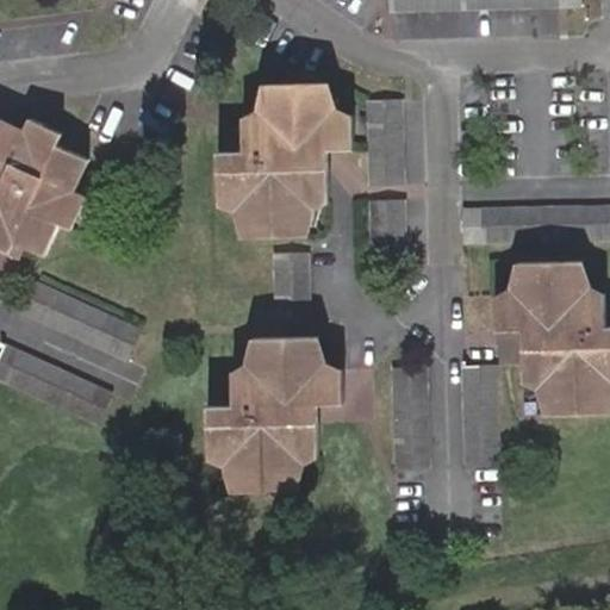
[(388,0),(390,11),(558,8),(556,0),(388,0)]
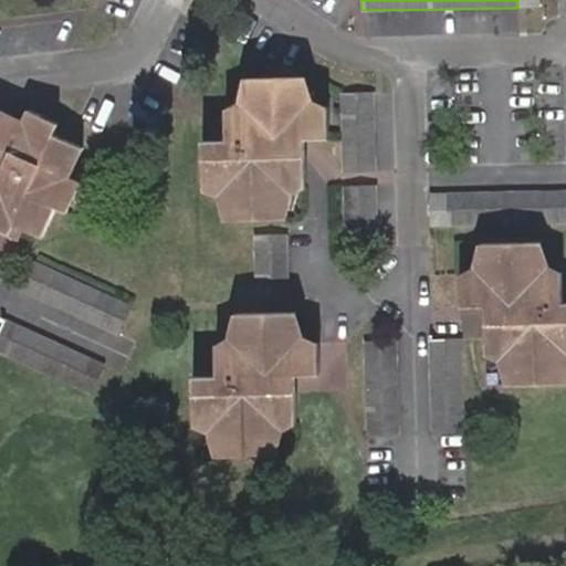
[(279,188),(293,188),(303,188),(300,138),(326,137),(325,107),(311,107),(297,107),(296,76),(245,77),(247,108),(232,108),(222,108),(224,139),(198,140),(200,190),(213,190),(228,190),(230,221),(279,220),(279,188)]
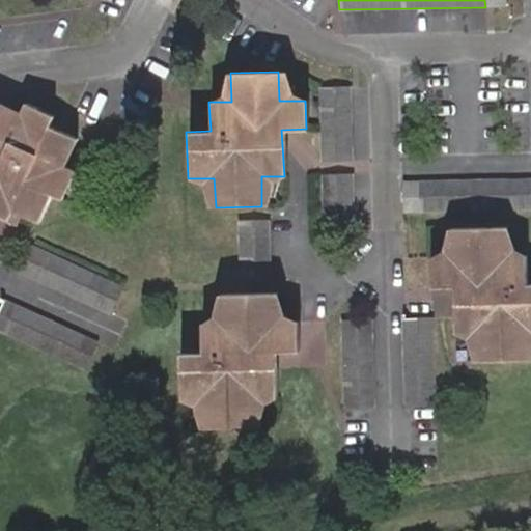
[(279,101),(291,101),(284,72),(278,72),(279,101)]
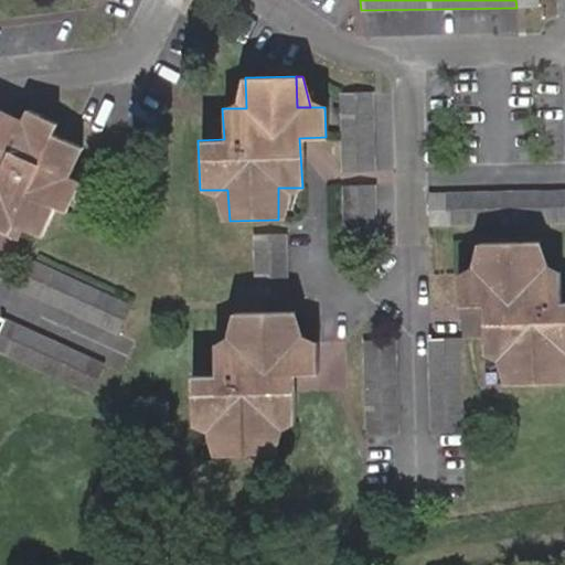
[(246,108),(245,77),(241,77),(232,108),(246,108)]
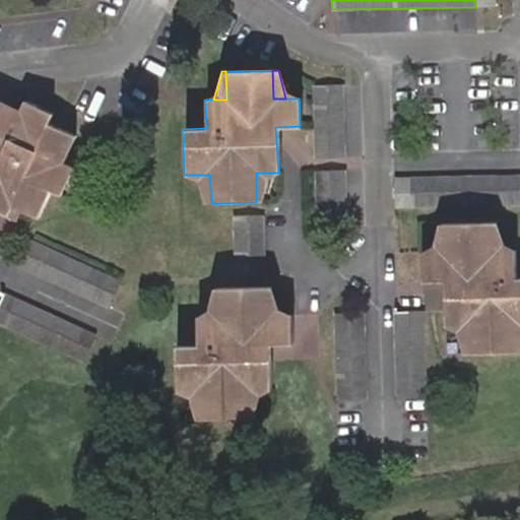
[(342,156),(340,84),(312,85),(314,156),(342,156)]
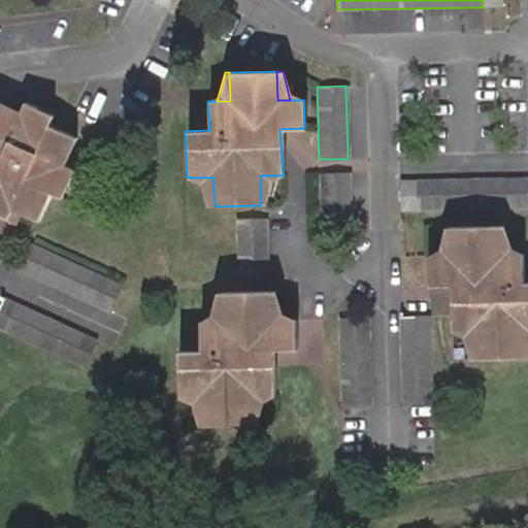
[(34,119),(37,108),(26,102),(21,113),(0,104),(0,218),(5,222),(11,209),(38,223),(51,194),(58,178),(68,183),(74,170),(64,165),(75,139),(48,126),(34,119)]
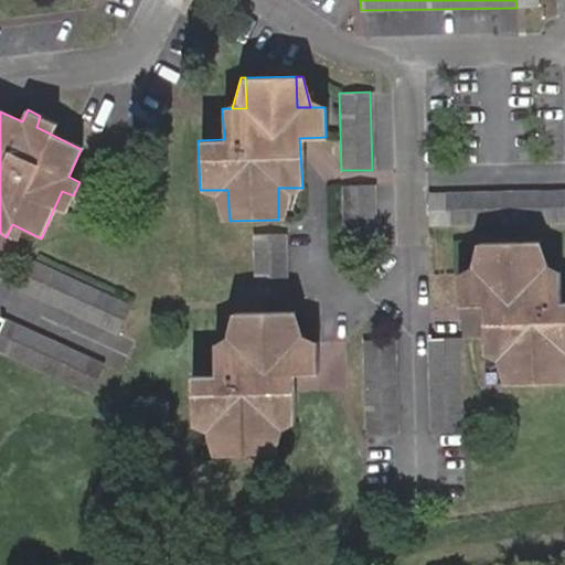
[(57,125),(40,116),(36,127),(52,135),(57,125)]
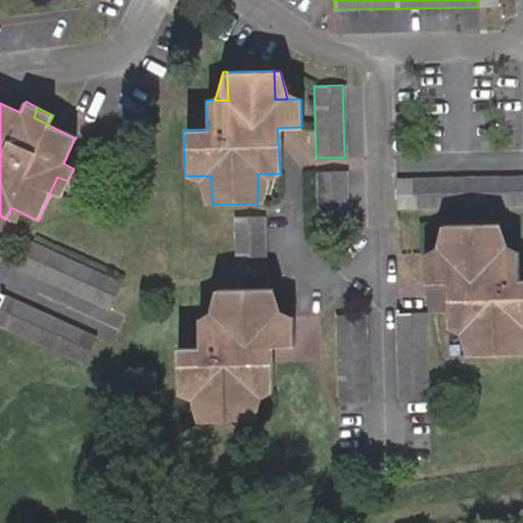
[(347,229),(345,173),(317,173),(318,230),(347,229)]
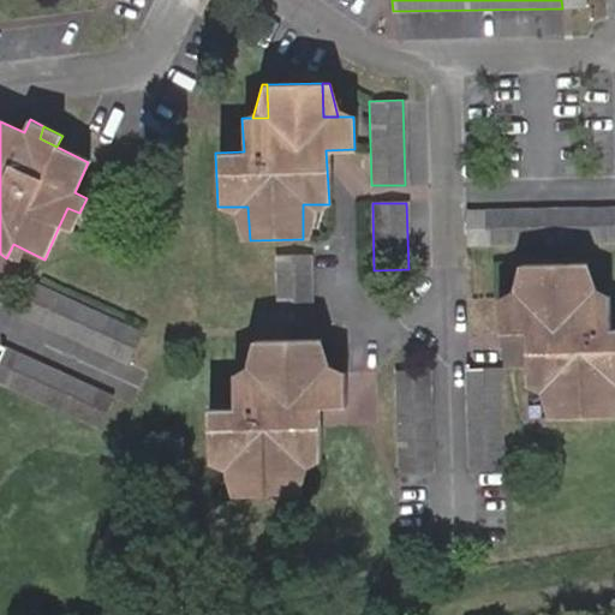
[(309,239),(318,204),(303,204),(303,239),(309,239)]
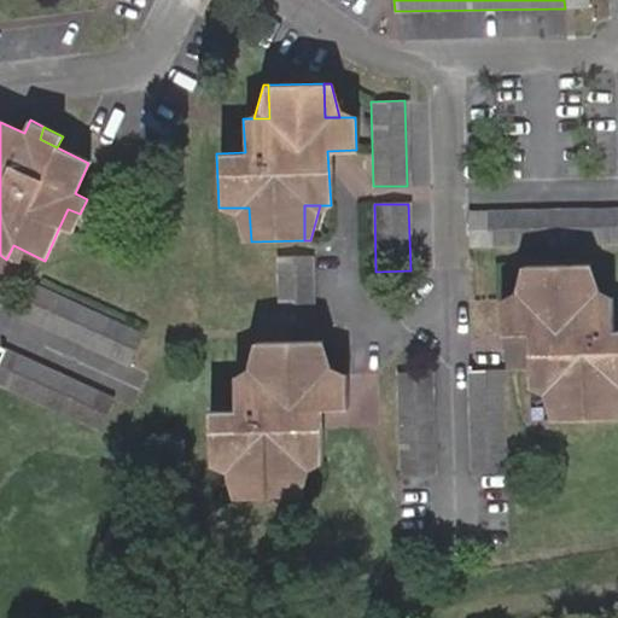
[(244,242),(251,242),(249,208),(233,208),(244,242)]
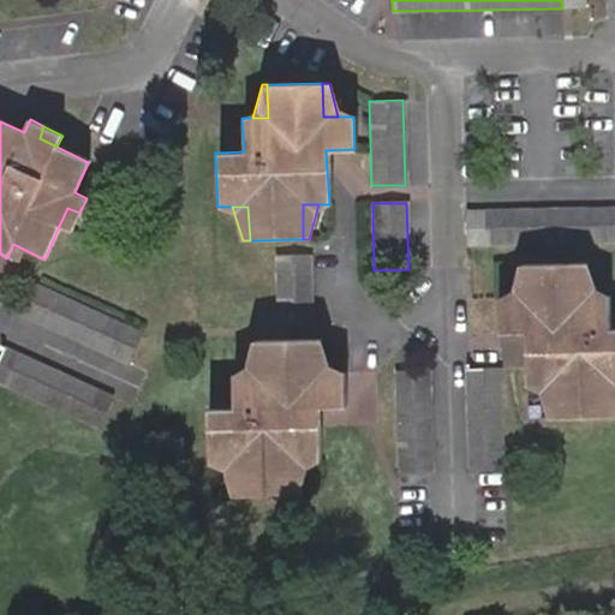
[(71,232),(79,213),(67,208),(59,226),(71,232)]
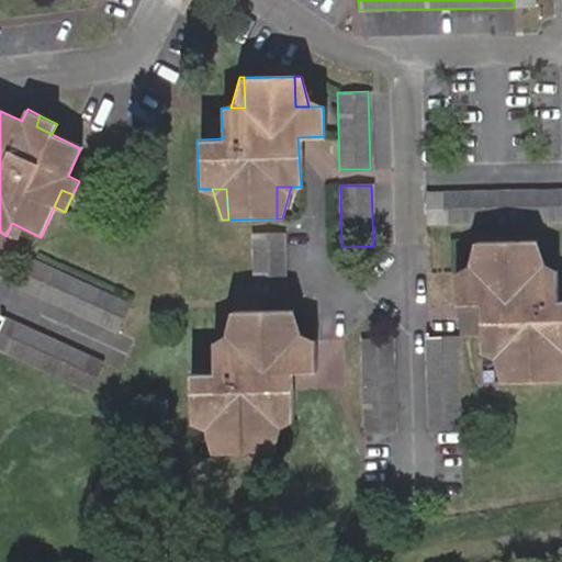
[(561,190),(445,192),(445,223),(561,221),(561,190)]
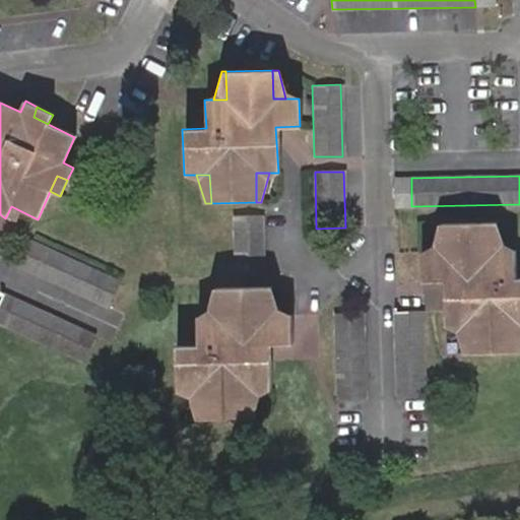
[(262,272),(260,215),(233,216),(235,272),(262,272)]
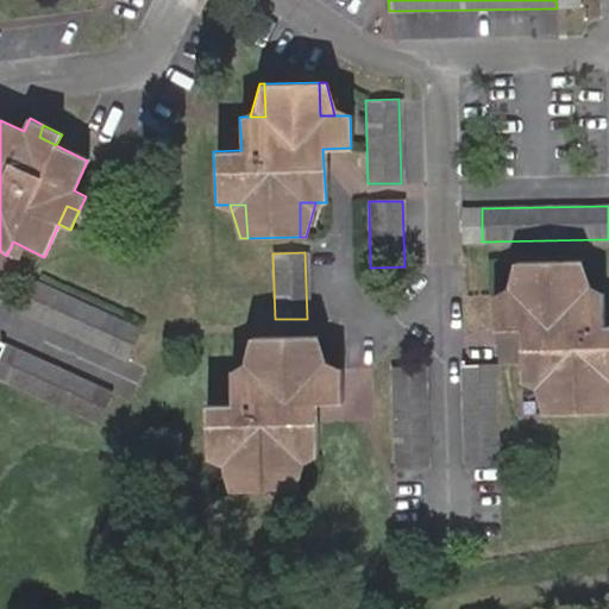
[(603,293),(591,293),(576,294),(575,259),(520,261),(522,295),(507,295),(495,295),(496,328),(522,328),(523,381),(535,381),(551,380),(552,413),(606,410),(606,378),(608,378),(608,324),(604,325),(603,293)]
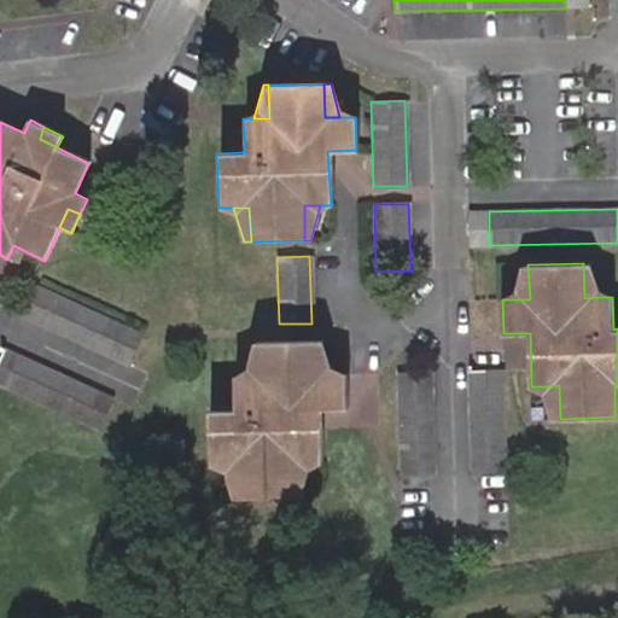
[(584,298),(600,297),(588,263),(583,263),(584,298)]
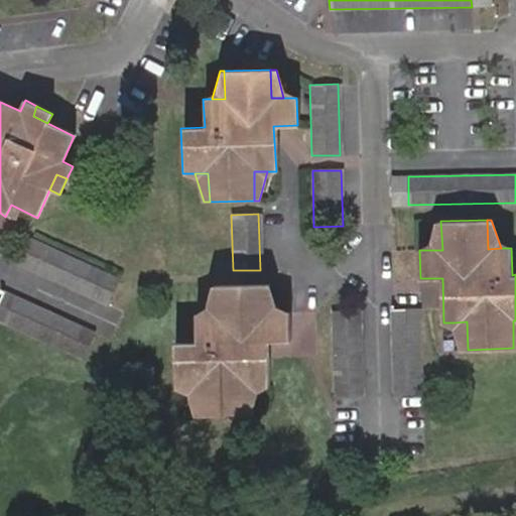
[(442,250),(440,221),(436,222),(429,250),(442,250)]
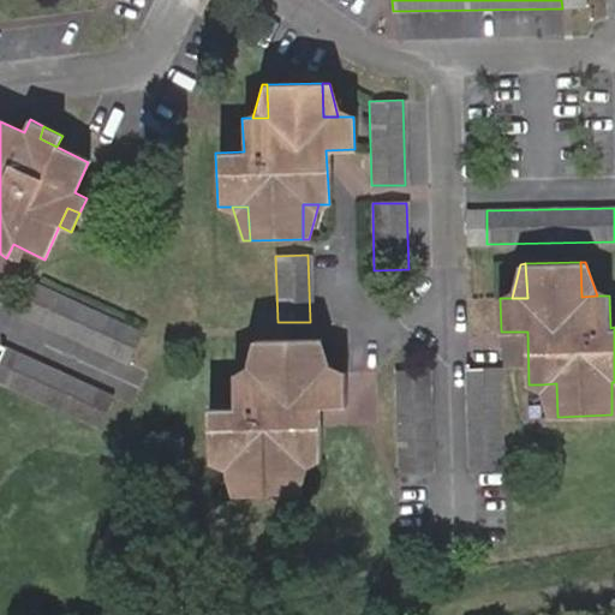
[(141,334),(33,285),(18,315),(126,364),(141,334)]
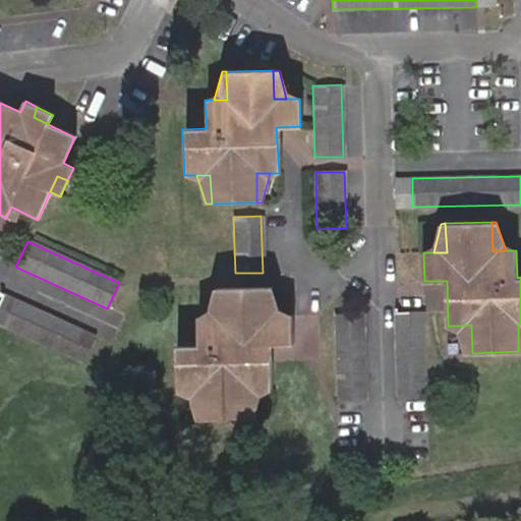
[(248,389),(261,389),(272,388),(270,345),(294,344),(292,314),(281,314),(268,314),(266,286),(221,287),(221,315),(209,315),(198,316),(198,359),(177,361),(178,392),(188,392),(201,391),(203,419),(249,418),(248,389)]
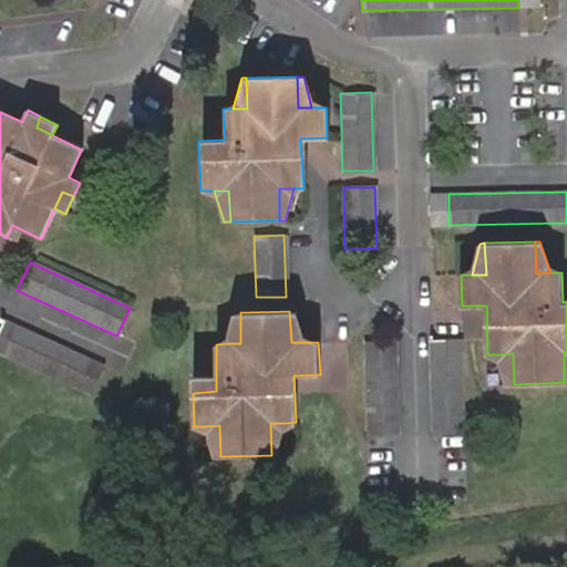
[(291,342),(306,342),(295,311),(289,311),(291,342)]
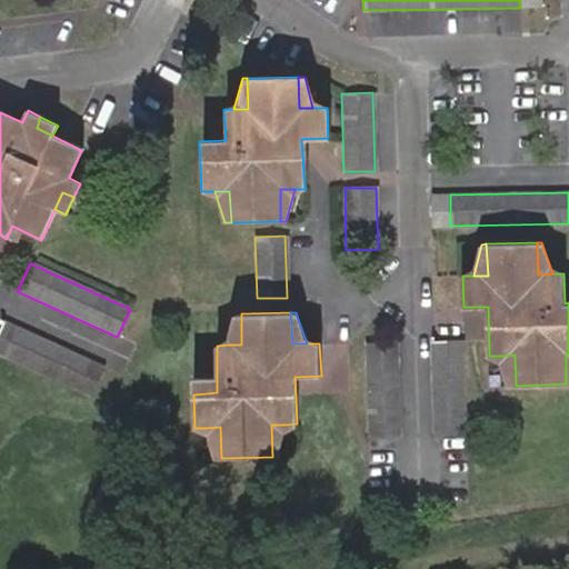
[(241,345),(241,313),(236,313),(228,345),(241,345)]
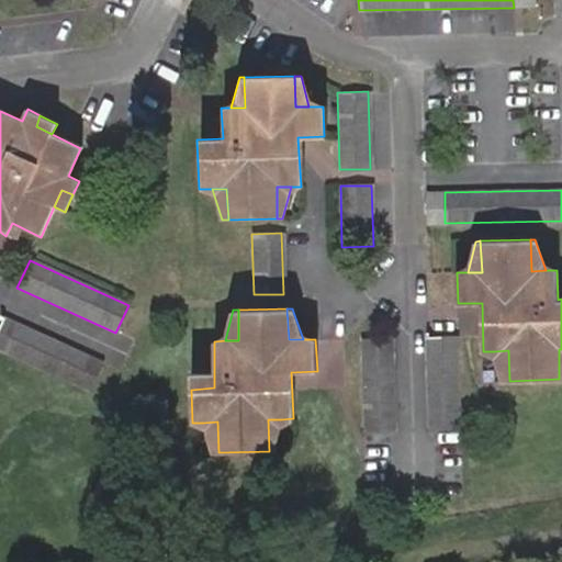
[(0,324),(0,350),(89,392),(102,362),(3,317),(0,324)]
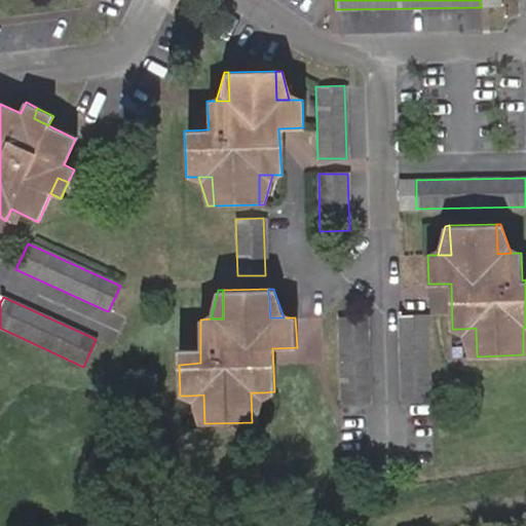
[(400,315),(401,403),(431,402),(429,314),(400,315)]
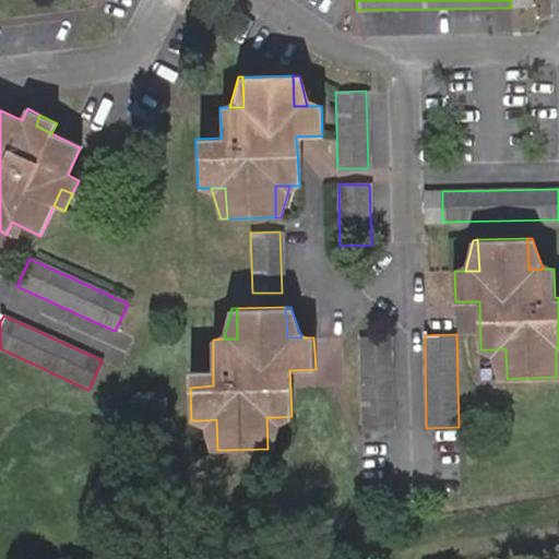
[(501,379),(507,379),(506,348),(491,349),(501,379)]
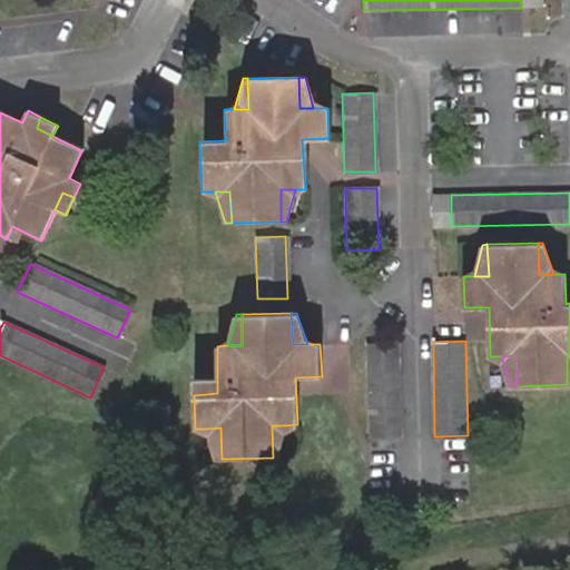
[(278,458),(285,425),(272,425),(273,458),(278,458)]
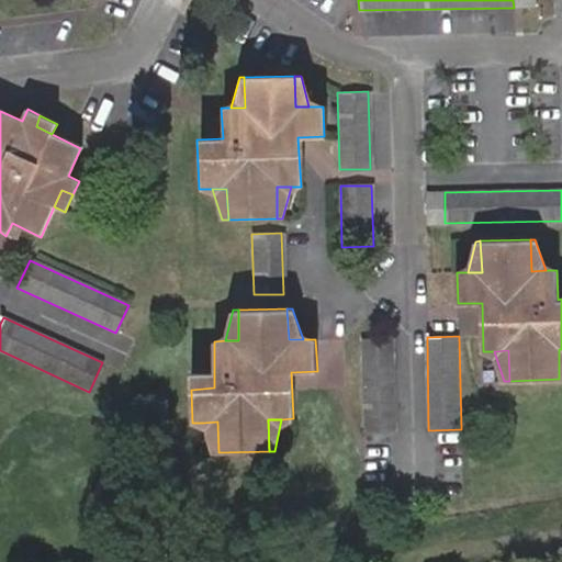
[(214,453),(218,452),(217,422),(203,423),(214,453)]
